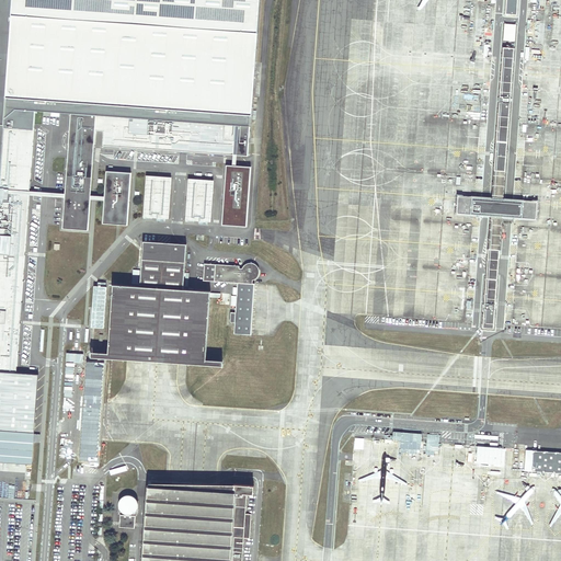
[(9,0),(0,0),(0,121),(2,122),(2,116),(3,93),(9,0)]
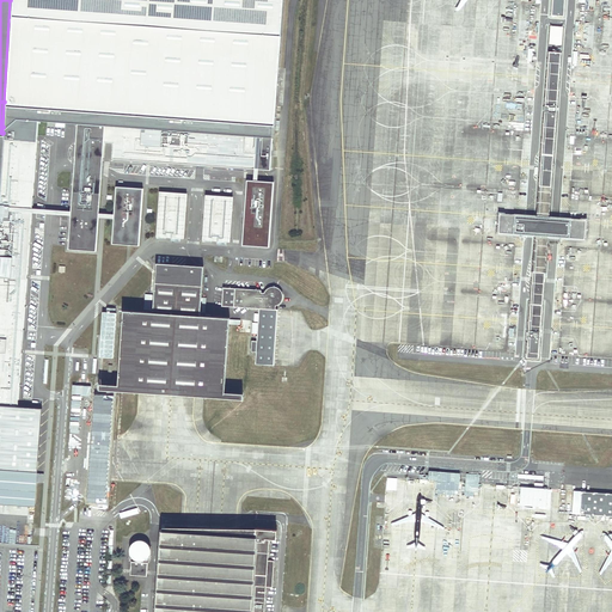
[(279,122),(287,0),(10,0),(4,102),(275,122),(279,122)]
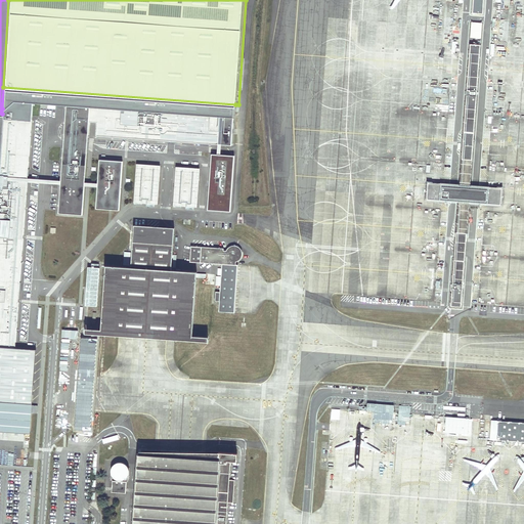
[(484,0),(471,0),(470,16),(484,16),(484,0)]
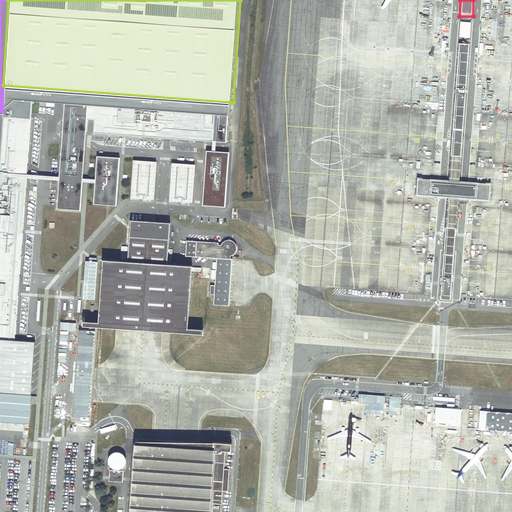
[(470,20),(460,20),(459,35),(469,35),(470,20)]
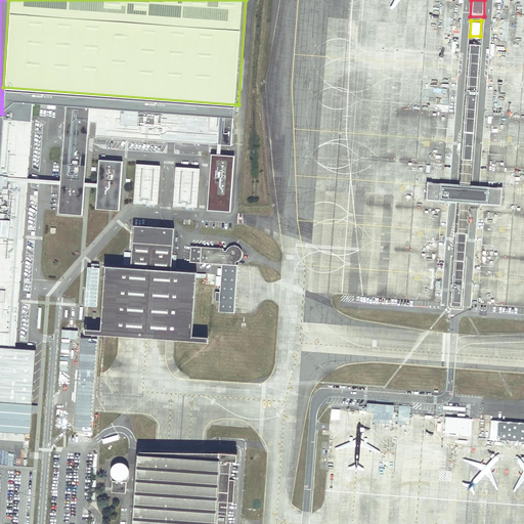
[(479,43),(469,42),(462,144),(459,183),(469,184),(479,43)]
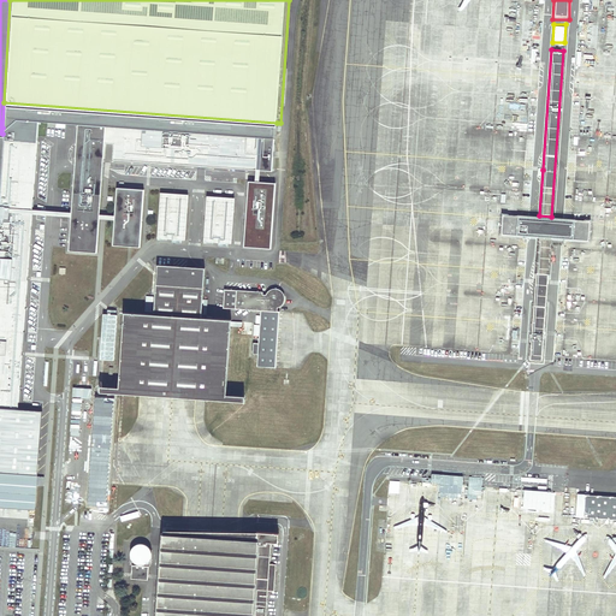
[(259,135),(276,137),(277,123),(4,102),(3,128),(15,118),(36,118),(76,122),(259,135)]
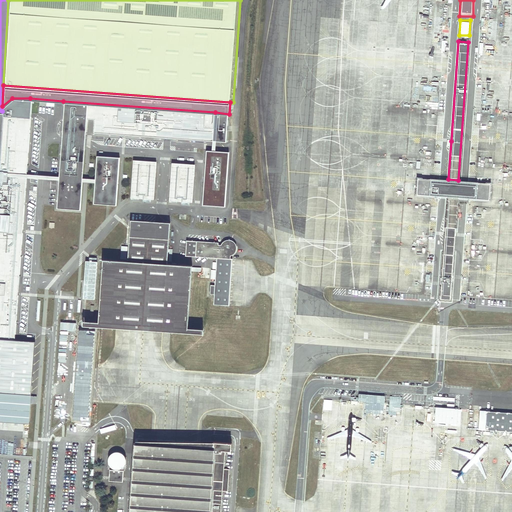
[(19,294),(30,98),(12,98),(2,106),(2,111),(0,133),(0,338),(16,341),(19,294)]
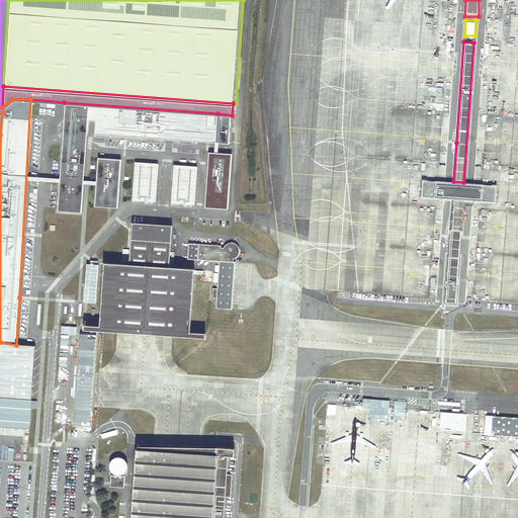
[(86,118),(92,119),(95,119),(94,133),(216,142),(218,113),(64,102),(62,139),(56,208),(80,210),(84,140),(86,118)]
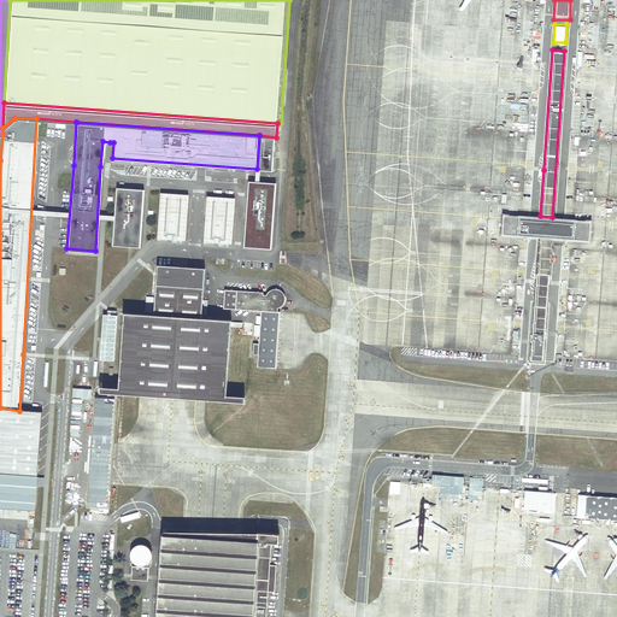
[(276,184),(248,183),(245,248),(271,250),(276,184)]
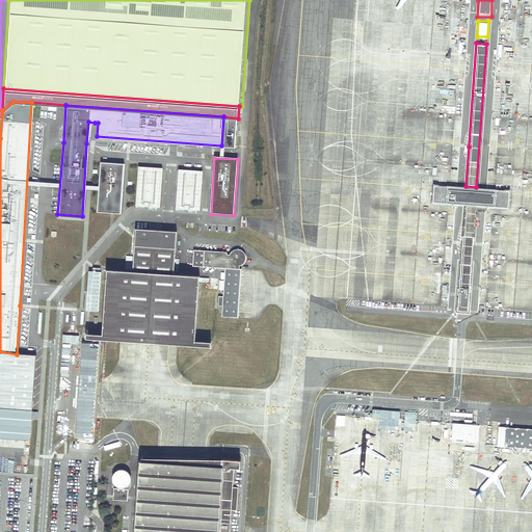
[(124,164),(101,162),(96,212),(118,214),(124,164)]
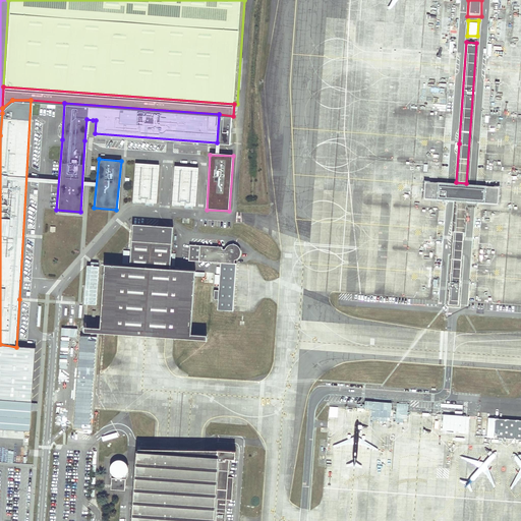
[(160,165),(135,164),(133,201),(157,204),(160,165)]
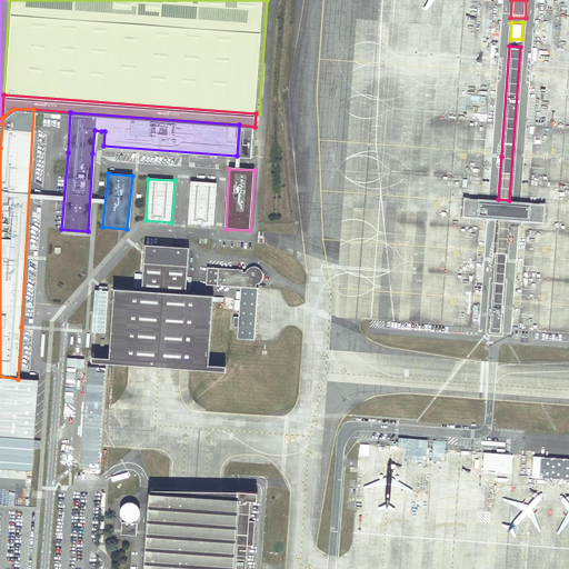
[(217,185),(191,182),(188,223),(213,226),(217,185)]
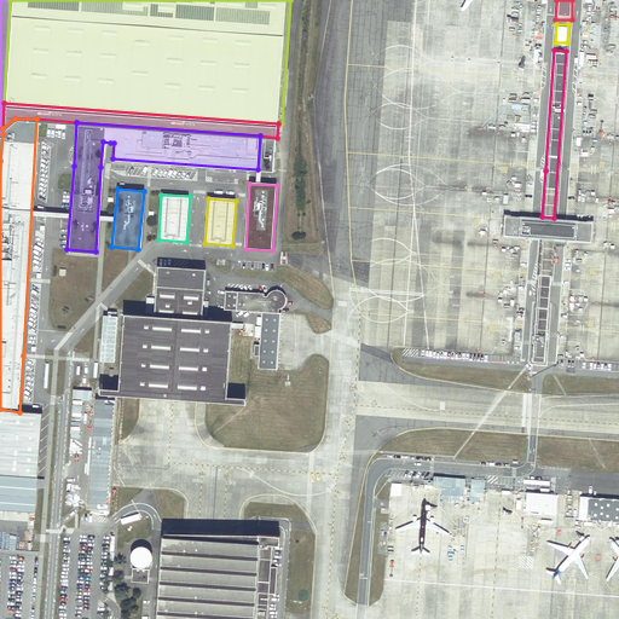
[(542,217),(503,214),(502,233),(541,237),(553,237),(589,241),(591,220),(554,218),(542,217)]
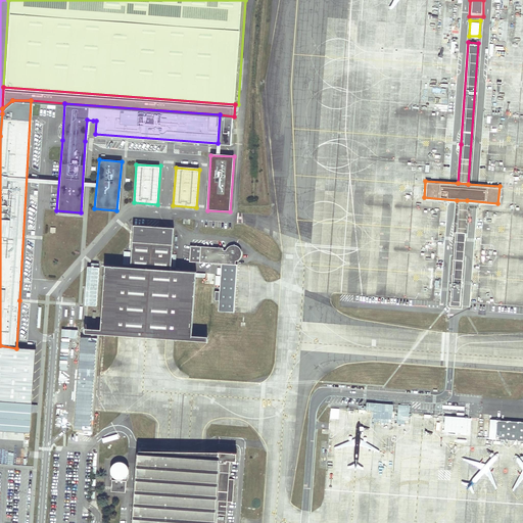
[(448,303),(460,304),(460,300),(461,283),(464,239),(467,200),(457,200),(454,238),(448,299),(448,303)]
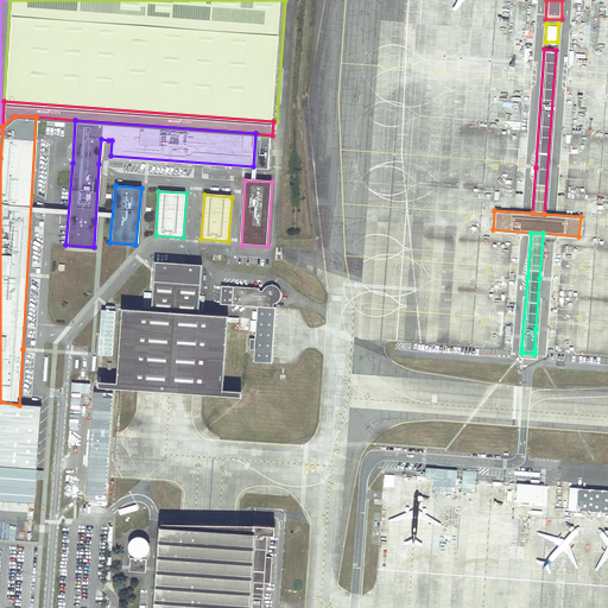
[(202,265),(156,261),(152,310),(122,309),(118,382),(118,384),(135,386),(152,388),(188,392),(188,391),(204,392),(204,391),(223,392),(223,391),(228,316),(198,314),(202,265)]
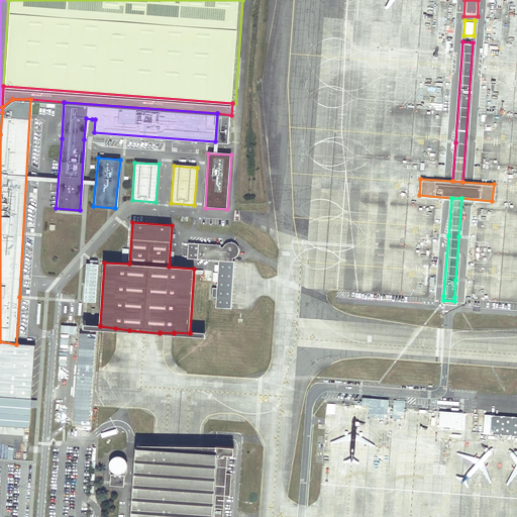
[(127,230),(120,224),(94,252),(100,257),(105,252),(110,256),(125,240),(121,236),(127,230)]
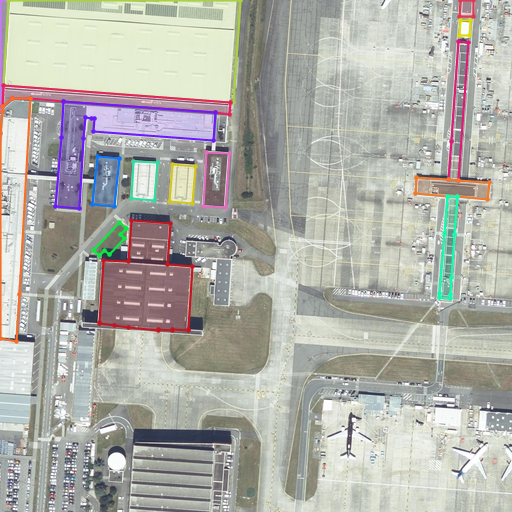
[(217,244),(217,241),(185,239),(184,255),(215,257),(214,284),(209,283),(209,293),(213,293),(212,303),(228,304),(231,257),(228,257),(228,254),(230,254),(231,253),(233,252),(234,250),(235,249),(235,247),(235,244),(234,242),(232,240),(230,239),(228,238),(226,238),(224,239),(223,239),(222,240),(221,242),(220,244),(217,244)]
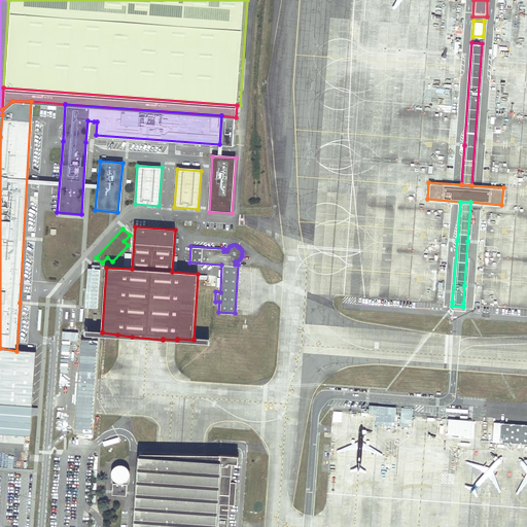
[(100,270),(89,269),(86,307),(98,308),(100,270)]
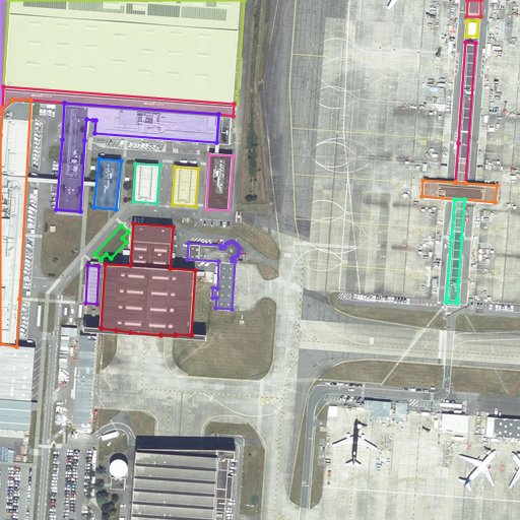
[(96,336),(81,335),(74,427),(89,427),(96,336)]
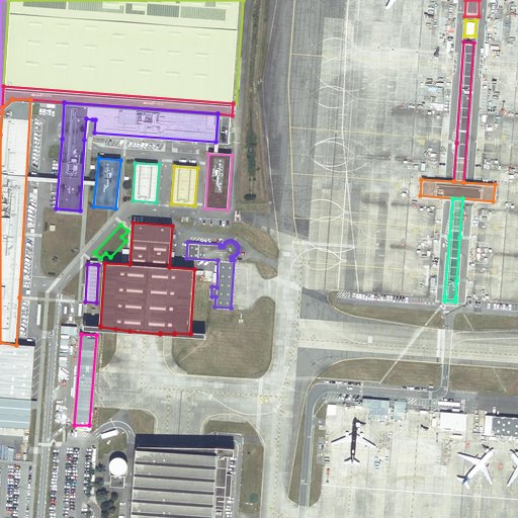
[(0,397),(31,399),(36,346),(16,345),(0,342),(0,397)]
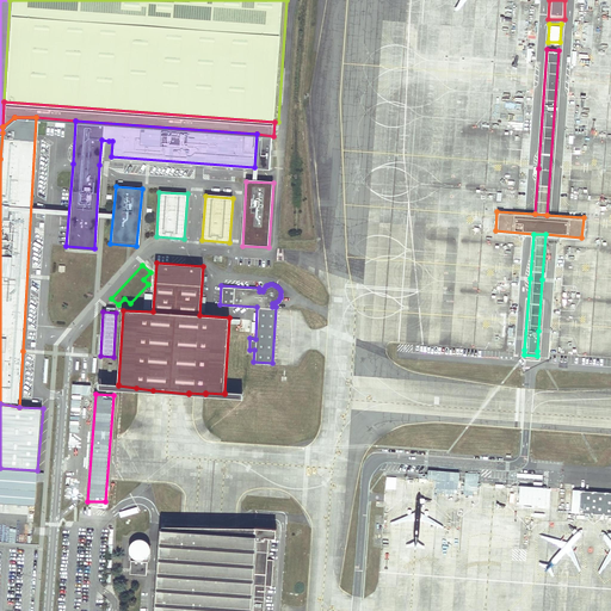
[(0,468),(0,503),(36,506),(37,470),(0,468)]
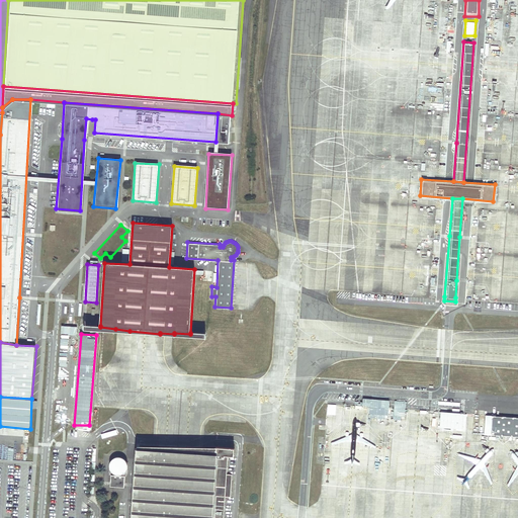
[(517,418),(494,416),(492,435),(517,437),(517,418)]
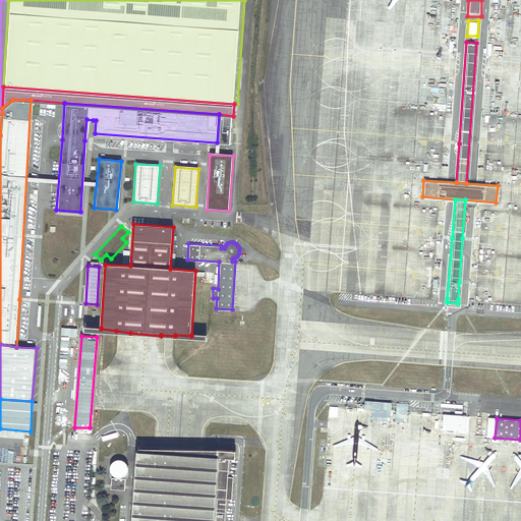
[(234,451),(234,446),(219,445),(219,450),(218,450),(217,452),(217,457),(229,458),(235,458),(235,451),(234,451)]
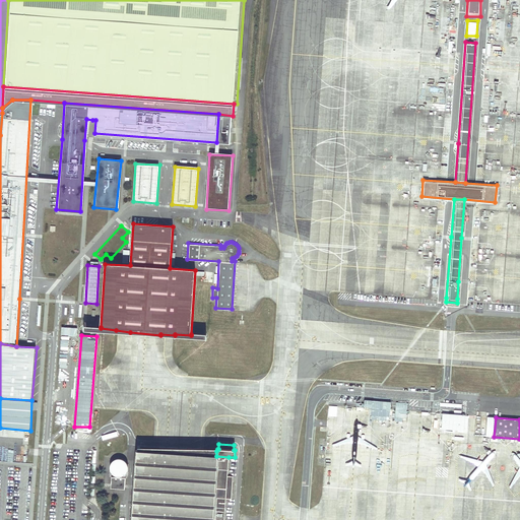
[(229,457),(216,456),(216,451),(201,450),(201,451),(186,450),(186,451),(171,450),(155,449),(155,450),(140,449),(139,449),(139,450),(138,450),(133,519),(223,519),(225,498),(232,499),(232,476),(228,476),(229,457)]
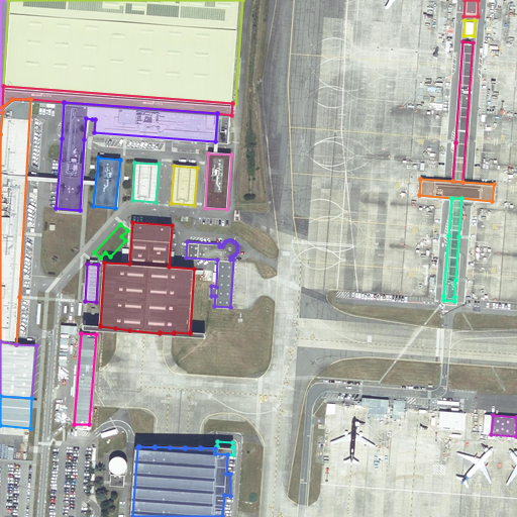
[(111,473),(113,475),(116,476),(119,475),(122,474),(124,472),(126,469),(126,466),(125,462),(124,460),(121,458),(118,457),(116,457),(113,458),(111,459),(109,461),(108,464),(108,468),(109,470),(111,473)]
